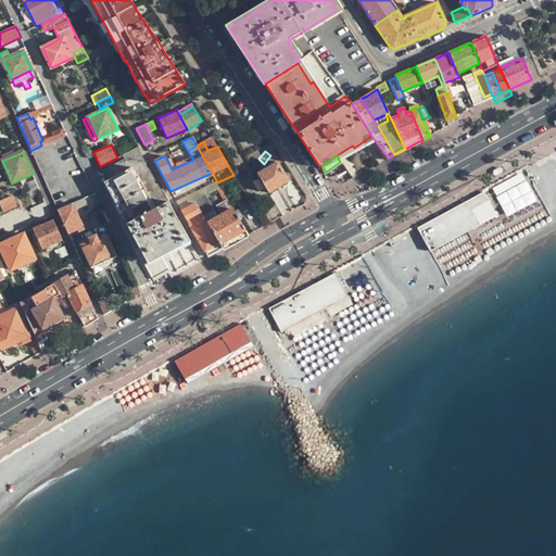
[(257,175),(258,176),(268,193),(288,181),(277,163),(257,175)]
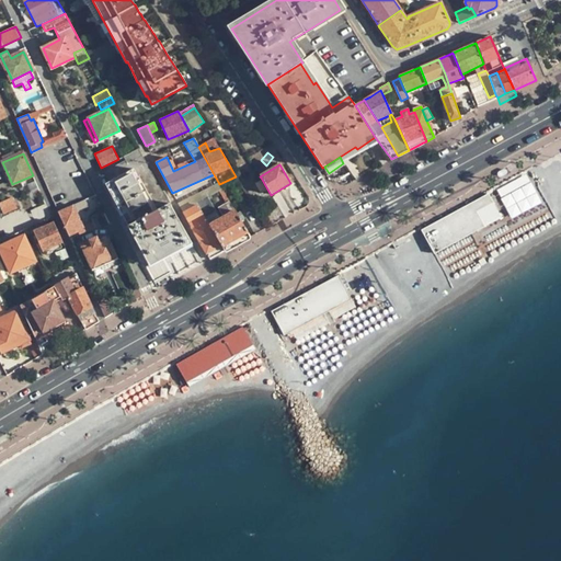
[(127,231),(171,209),(150,169),(106,192),(127,231)]
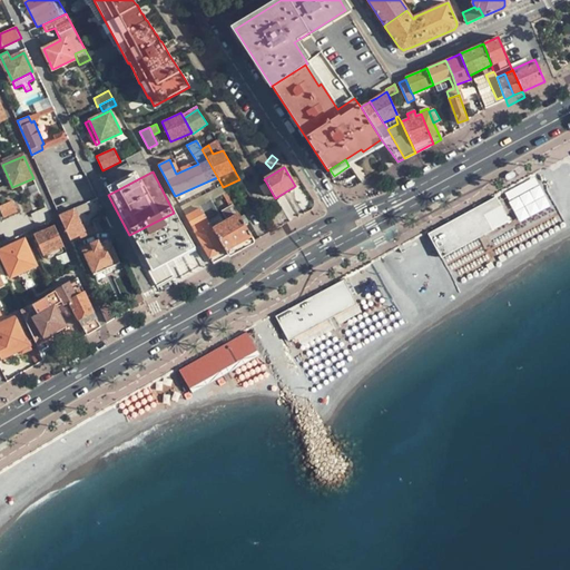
[(212,202),(226,193),(223,187),(222,185),(185,206),(186,215),(200,207),(212,202)]
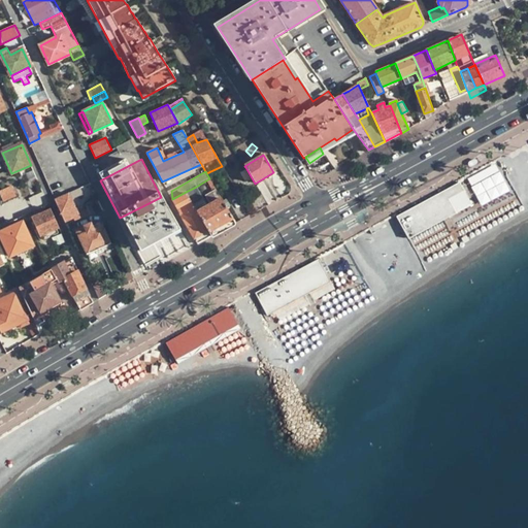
[(397,216),(409,238),(472,205),(461,183),(397,216)]
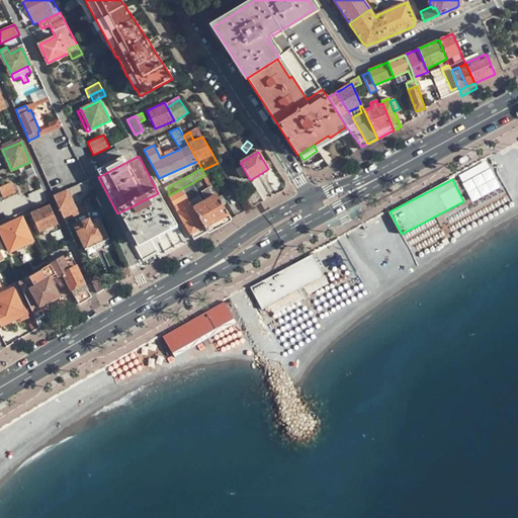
[(12,181),(0,186),(0,191),(3,198),(16,192),(12,181)]
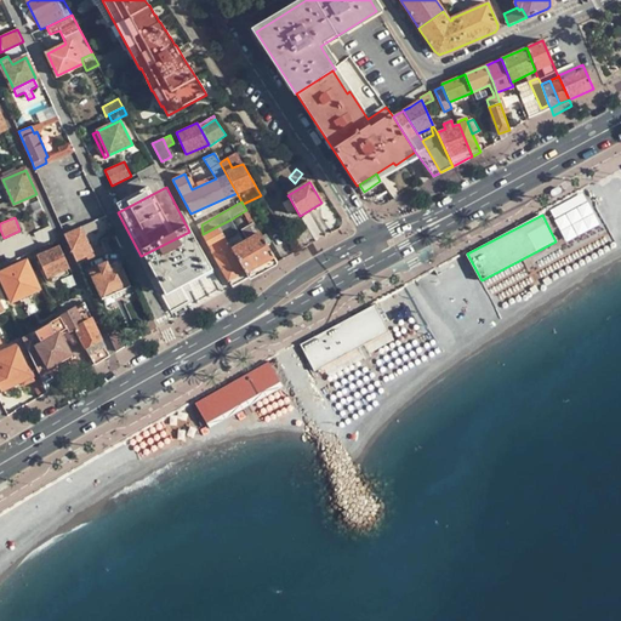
[(218,226),(226,240),(239,234),(231,220),(218,226)]
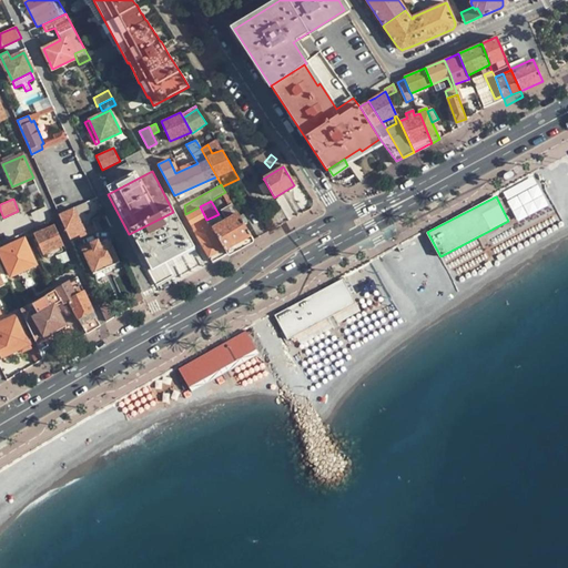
[(87,202),(59,214),(69,239),(83,232),(85,231),(79,215),(89,210),(87,202)]
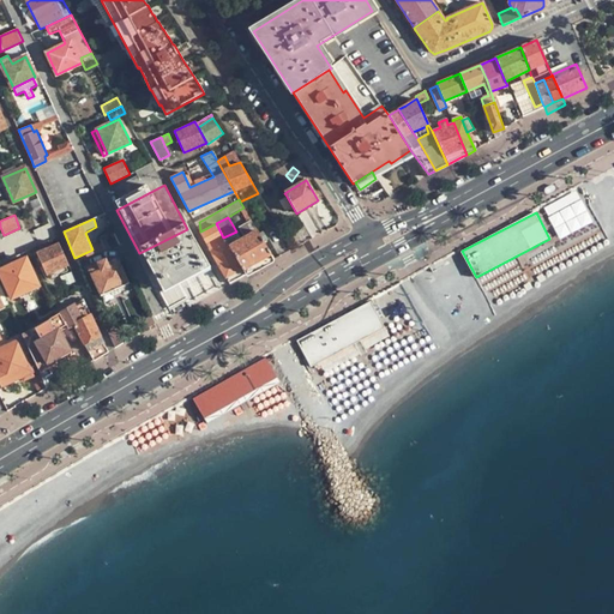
[(245,276),(274,259),(252,222),(240,229),(245,239),(229,247),(245,276)]
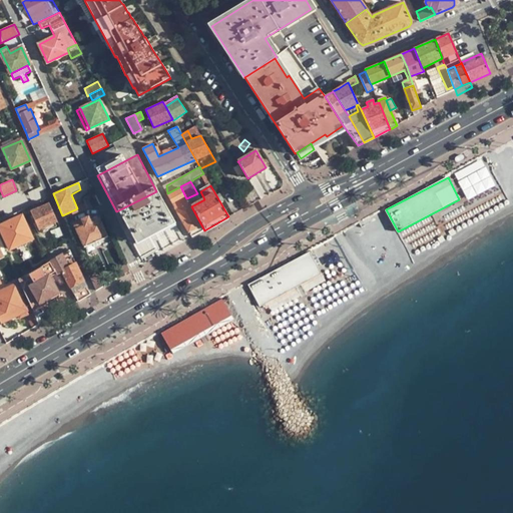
[(204,230),(191,206),(186,198),(180,186),(167,193),(191,237),(204,230)]
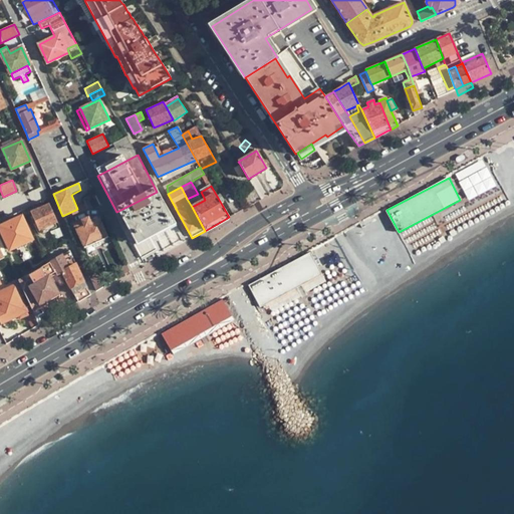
[(116,212),(136,247),(153,237),(175,226),(157,192),(116,212)]
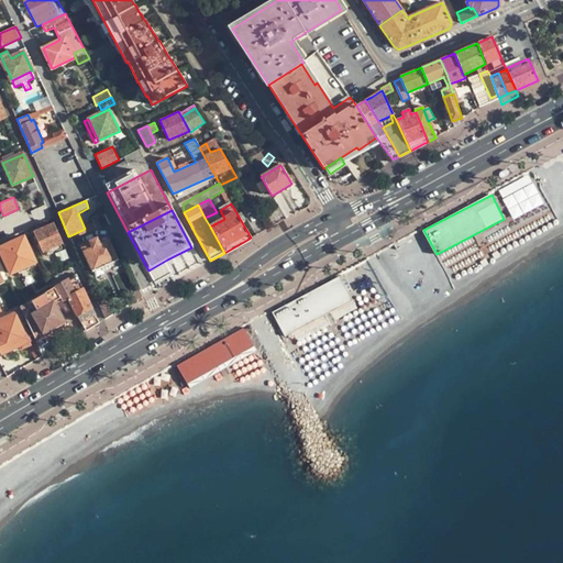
[(31,227),(35,224),(45,220),(42,213),(28,219),(31,227)]
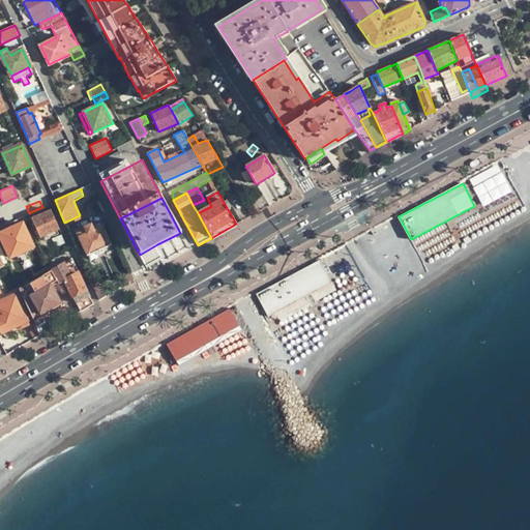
[(42,207),(33,211),(35,216),(32,218),(40,237),(59,229),(51,210),(45,212),(42,207)]
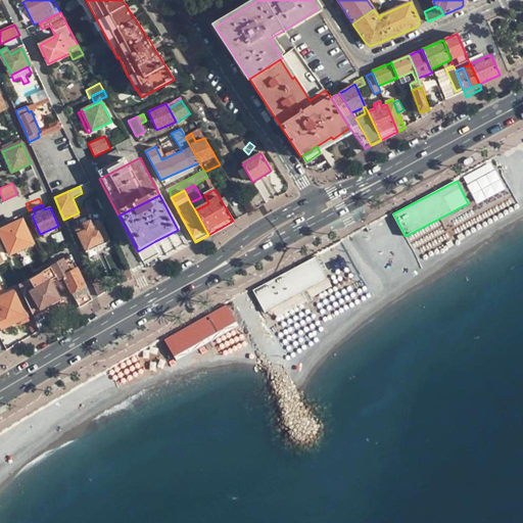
[(63,220),(65,224),(79,219),(77,214),(63,220)]
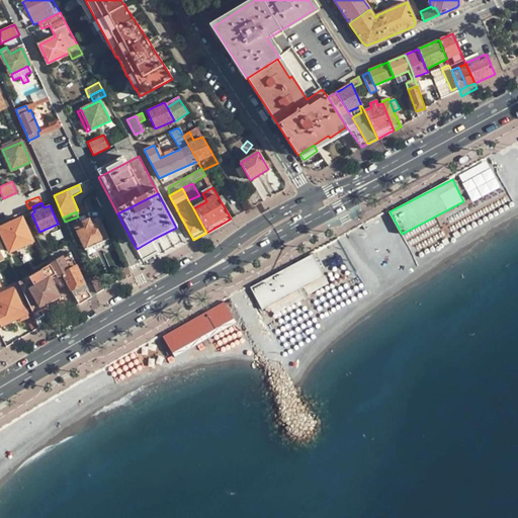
[(0,228),(0,230),(10,251),(33,241),(22,218),(0,228)]
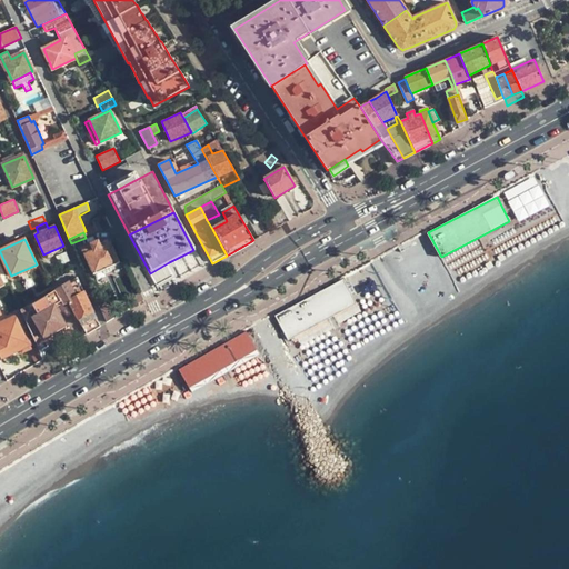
[(81,247),(93,275),(120,262),(111,242),(106,245),(103,241),(100,243),(98,239),(81,247)]
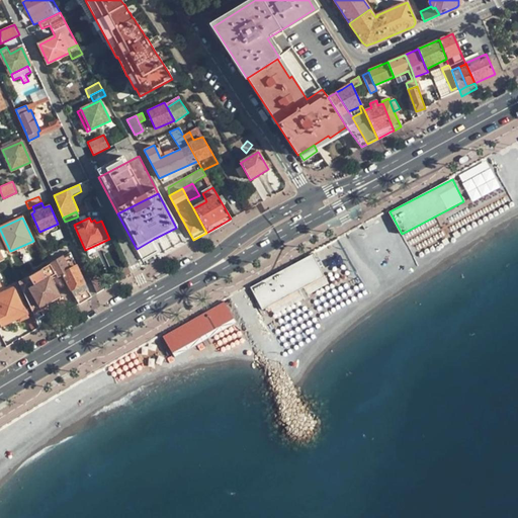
[(76,264),(71,252),(27,278),(42,310),(49,323),(68,311),(50,276),(55,273),(57,276),(62,274),(65,270),(76,265),(76,264)]
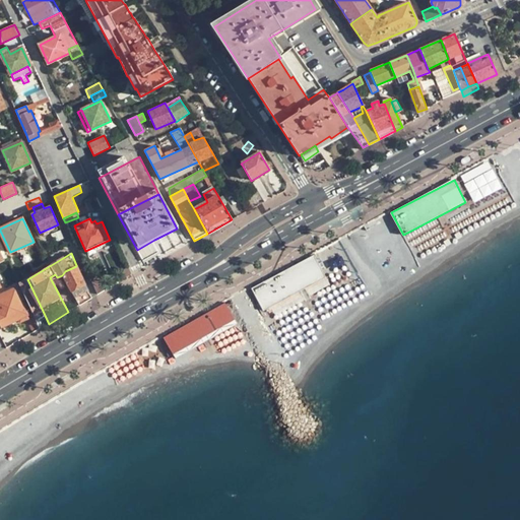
[(65,271),(62,275),(79,306),(91,299),(76,265),(76,266),(65,271)]
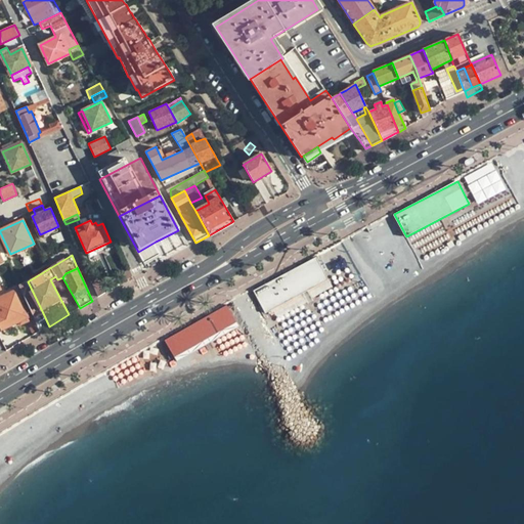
[(123,272),(127,280),(133,277),(129,269),(123,272)]
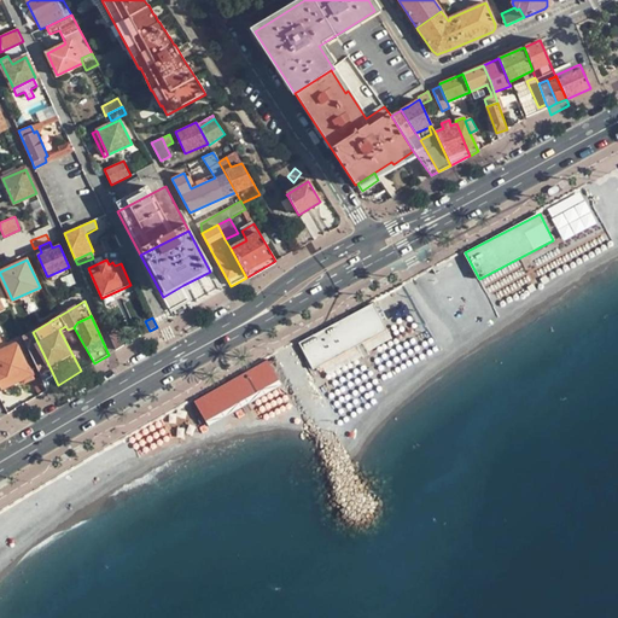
[(296,344),(310,369),(353,347),(339,321),(296,344)]
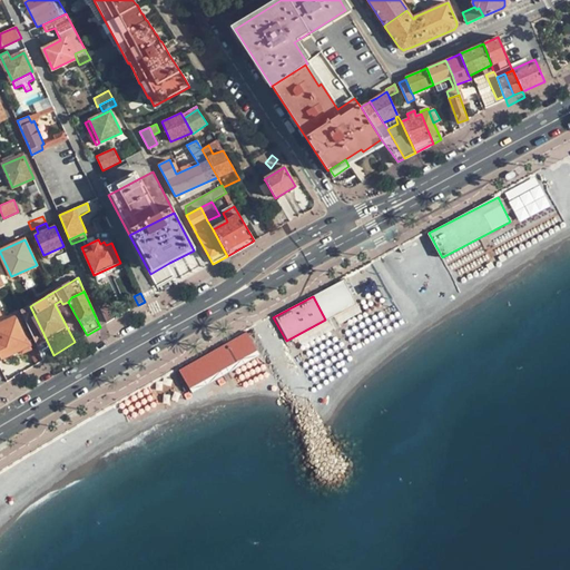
[(100,308),(107,322),(108,322),(116,318),(109,304),(100,308)]
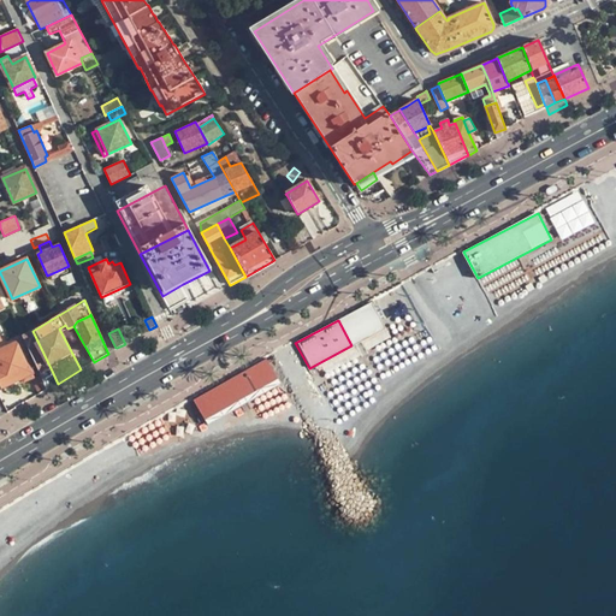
[(51,368),(33,331),(24,336),(41,373),(51,368)]
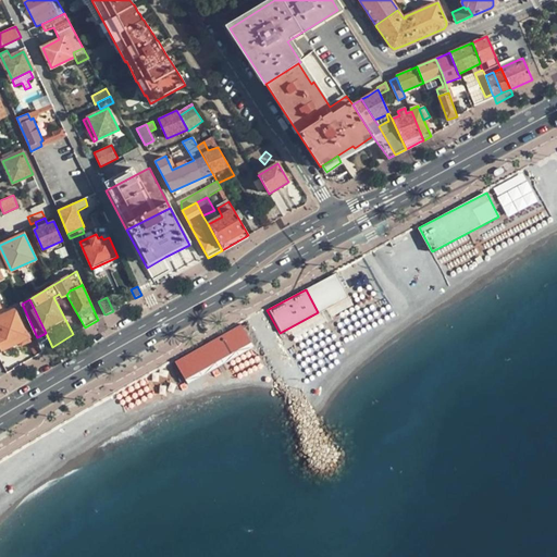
[(0,317),(0,338),(4,349),(29,337),(16,310),(0,317)]
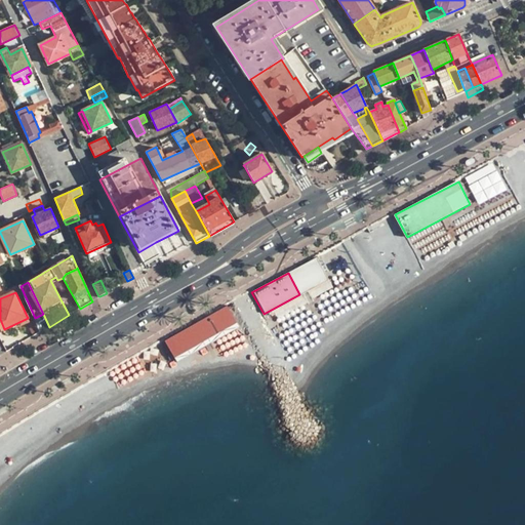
[(189,329),(199,346),(239,322),(230,307),(189,329)]
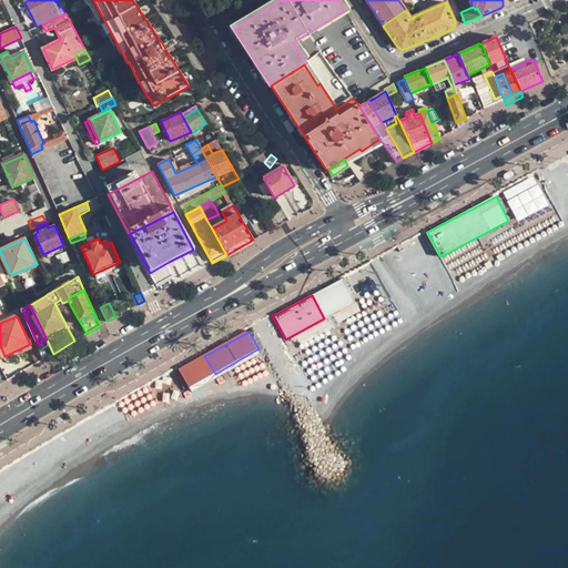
[(38,363),(44,358),(38,345),(30,350),(38,363)]
